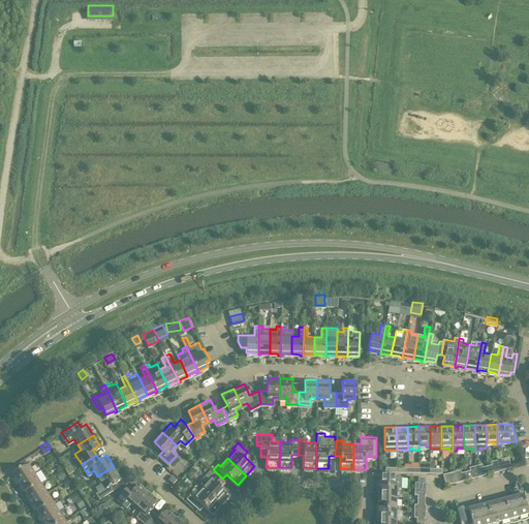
[(18,482),(34,470),(28,461),(12,471),(14,474),(13,474),(18,482)]
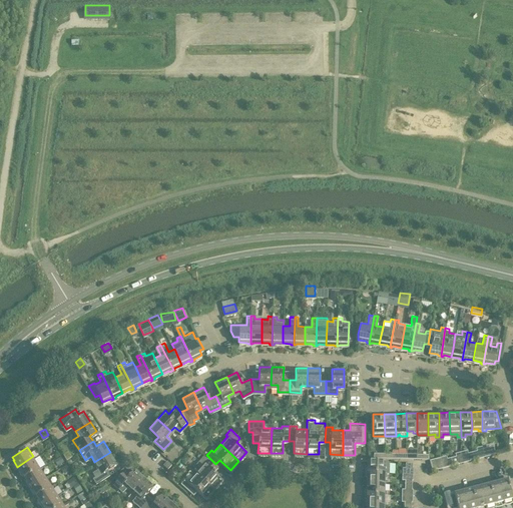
[(110,452),(94,462),(98,467),(92,470),(95,474),(92,476),(96,482),(109,473),(105,468),(116,461),(110,452)]
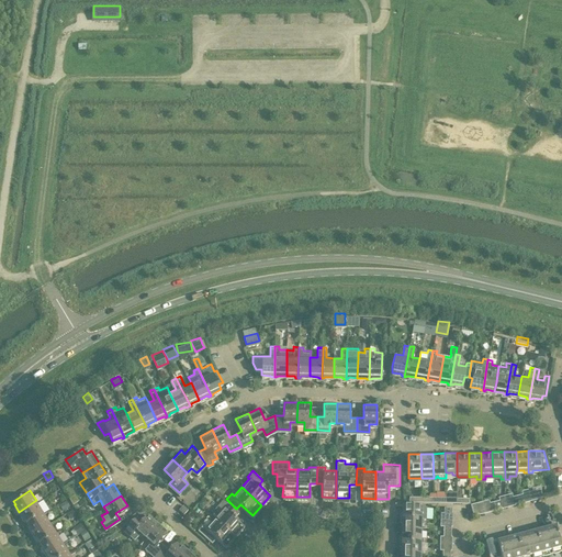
[(206,499),(203,496),(198,500),(202,504),(206,499)]
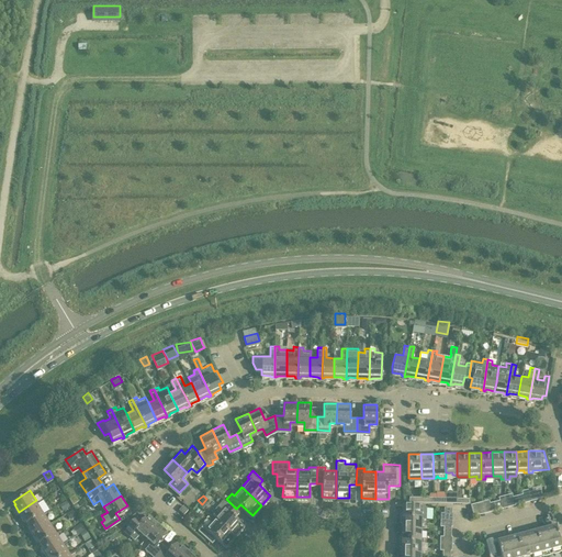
[(63,508),(70,502),(66,497),(59,501),(63,508)]
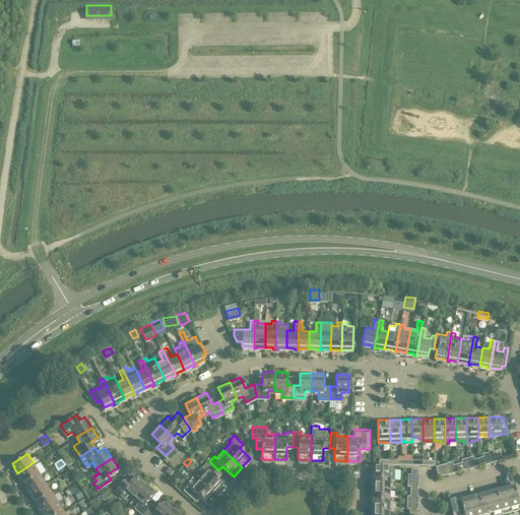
[(218,470),(209,461),(209,462),(206,459),(199,467),(203,471),(199,477),(217,495),(225,485),(218,478),(222,474),(218,470)]
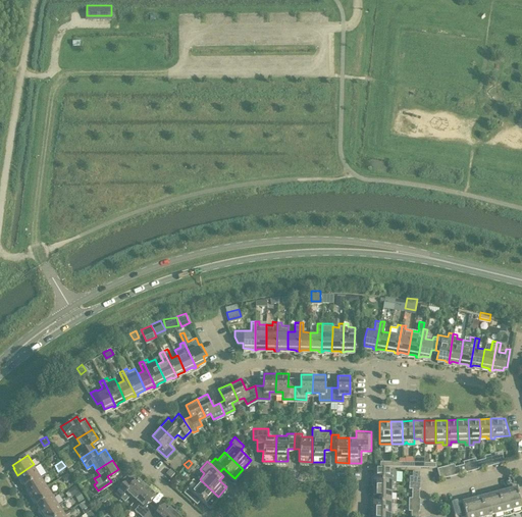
[(40,474),(34,464),(17,475),(21,482),(23,481),(24,483),(40,474)]
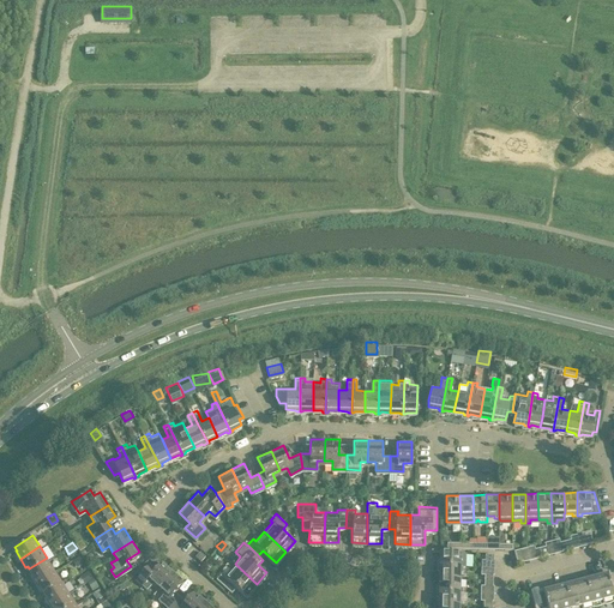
[(196,553),(200,558),(205,553),(200,548),(196,553)]
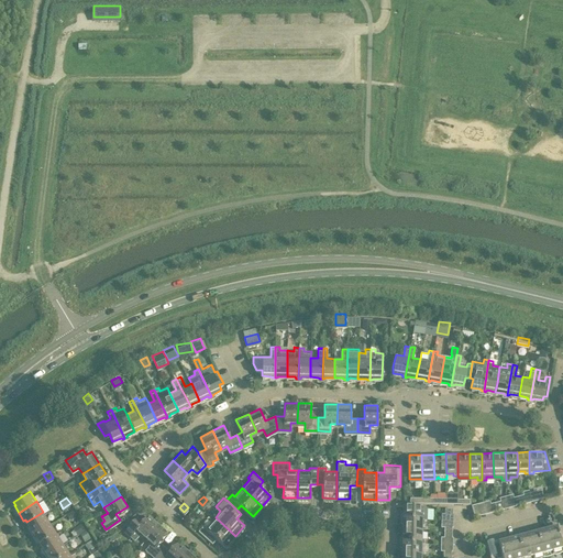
[(482,503),(477,504),(473,505),(474,513),(479,512),(484,511),(482,503)]
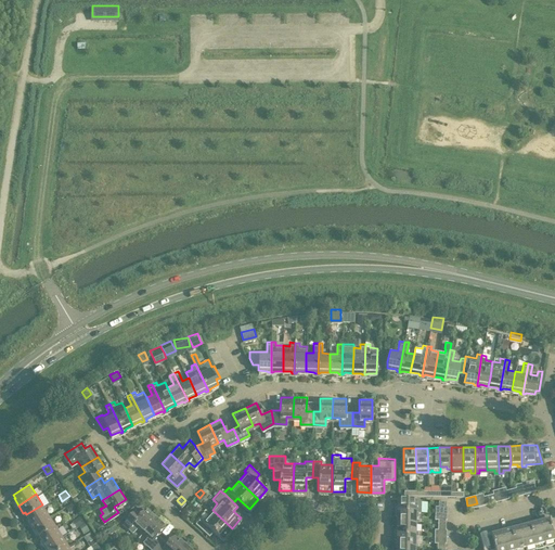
[(396,507),(396,509),(418,510),(421,510),(422,497),(397,497),(397,506),(396,507)]
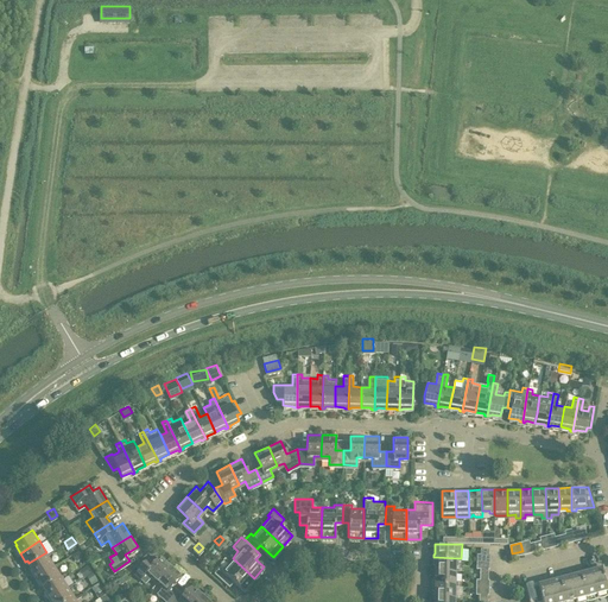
[(71,551),(76,558),(82,553),(77,547),(71,551)]
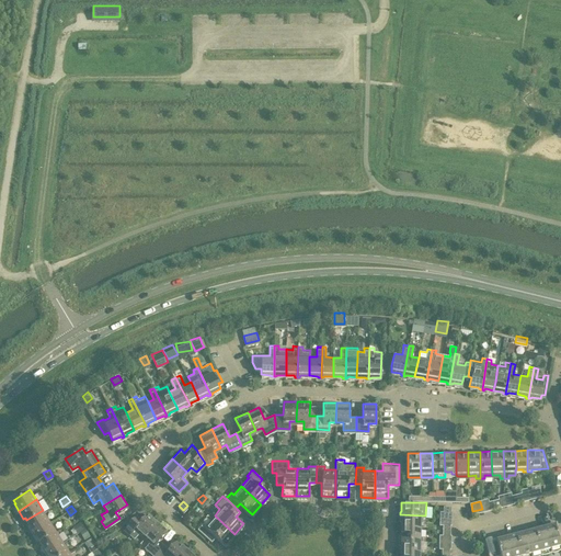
[(49,520),(43,510),(26,520),(29,523),(27,523),(32,531),(49,520)]
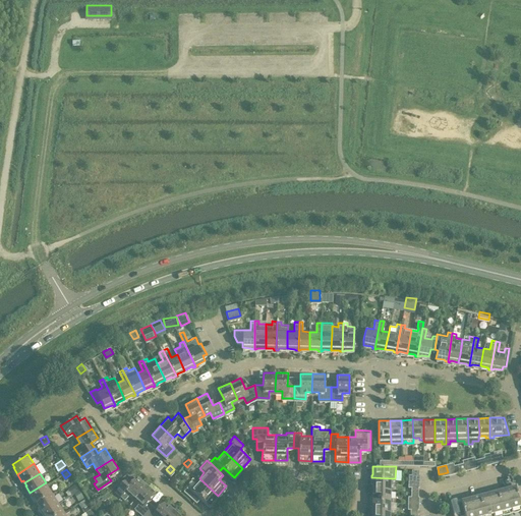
[(128,475),(124,480),(115,490),(124,498),(129,493),(133,497),(146,483),(137,475),(133,479),(128,475)]
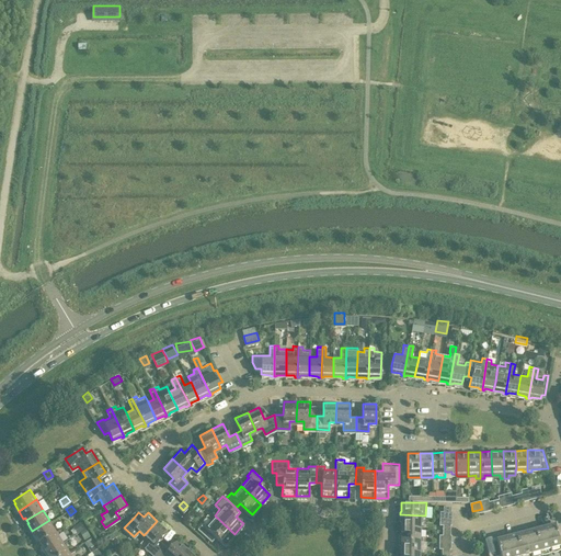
[(423,515),(400,514),(400,517),(401,518),(401,526),(420,528),(421,520),(423,520),(423,515)]
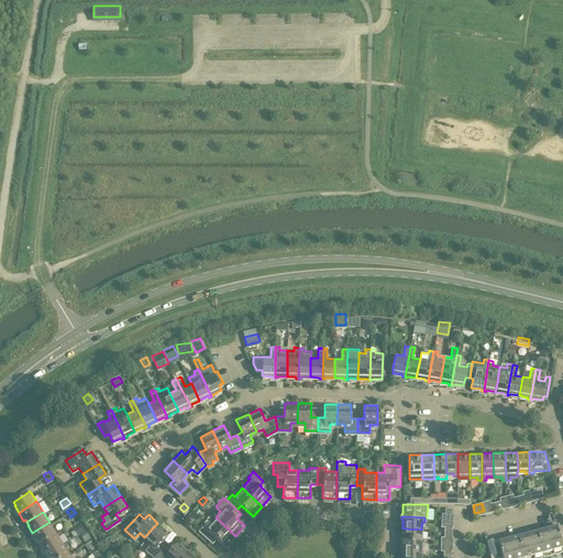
[(235,536),(216,517),(208,525),(203,522),(198,528),(210,539),(214,535),(227,545),(235,536)]
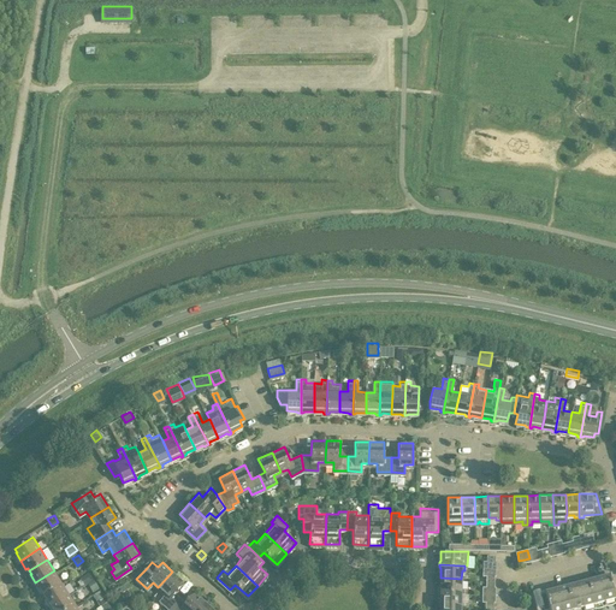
[(93,575),(88,569),(80,574),(84,581),(93,575)]
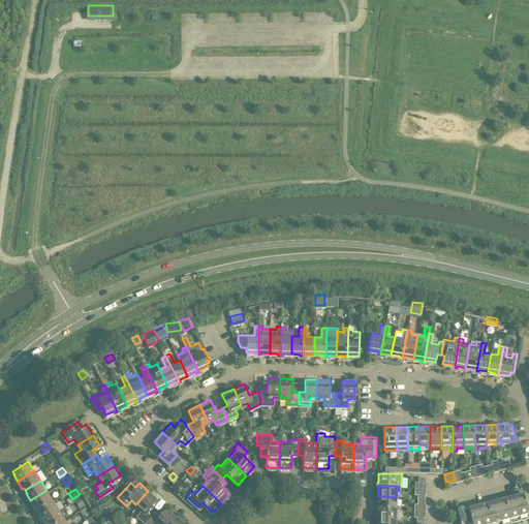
[(53,499),(47,490),(30,500),(34,507),(35,506),(37,510),(53,499)]
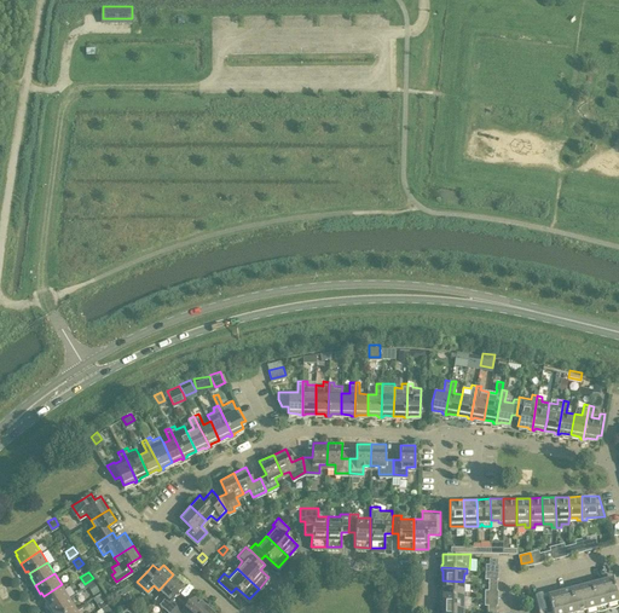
[(184,584),(173,574),(158,590),(165,596),(160,601),(169,611),(179,600),(174,595),(184,584)]
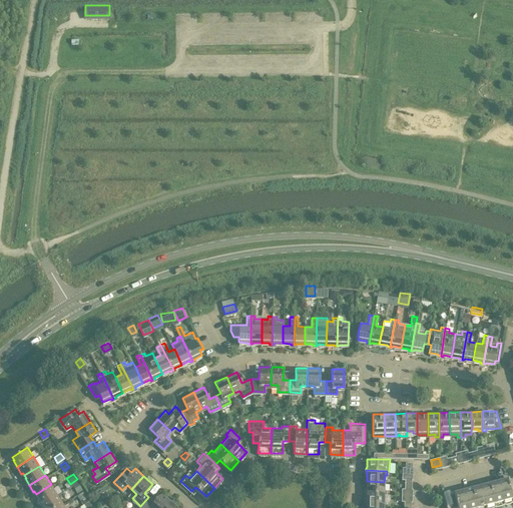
[(454,492),(457,504),(458,507),(469,507),(512,496),(507,477),(454,492)]
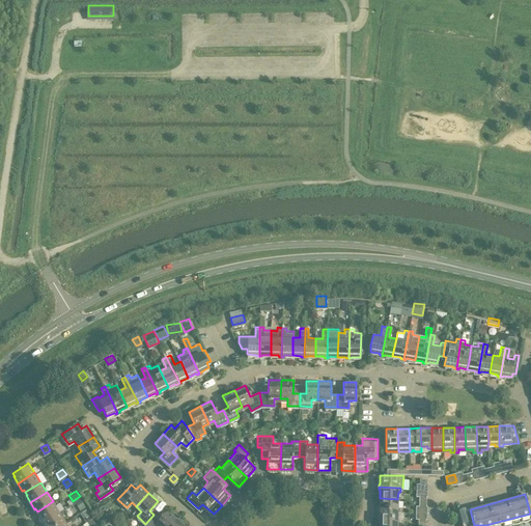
[(81,496),(76,500),(80,507),(85,503),(81,496)]
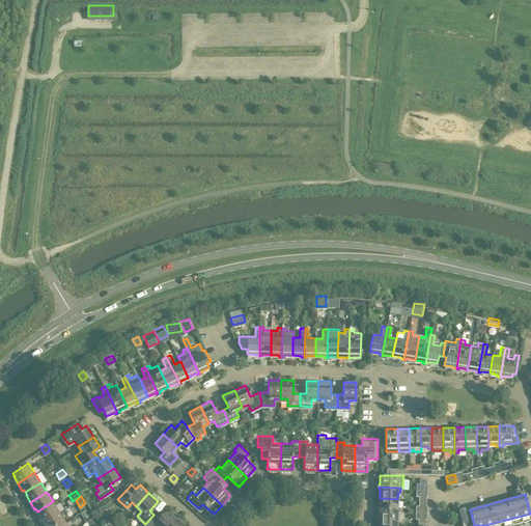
[(397,499),(380,498),(380,505),(378,507),(378,509),(399,509),(400,505),(397,505),(397,499)]
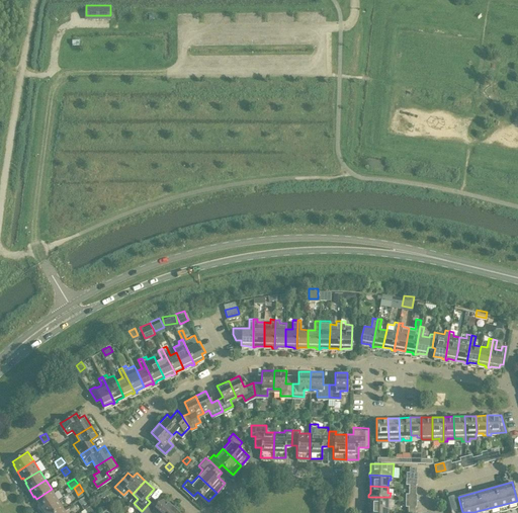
[(52,489),(36,499),(37,501),(36,502),(41,508),(58,498),(52,489)]
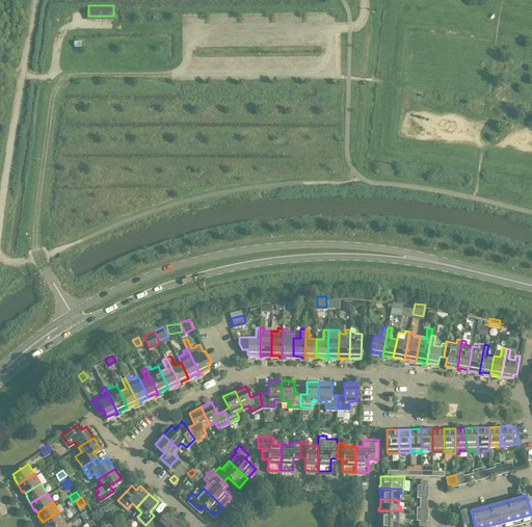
[(80,511),(86,521),(92,517),(86,507),(80,511)]
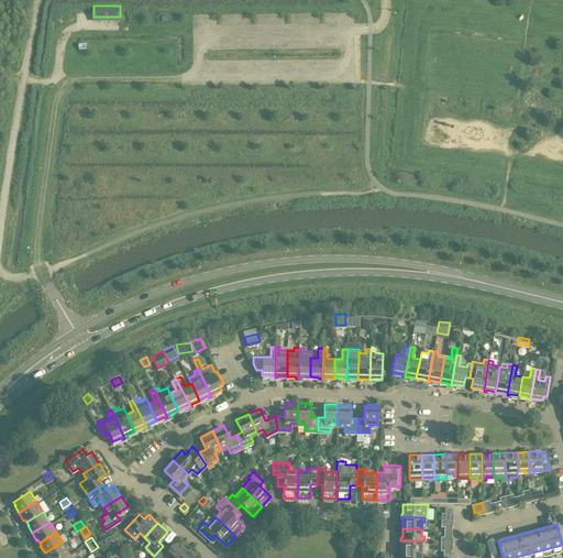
[(163,546),(154,556),(156,557),(178,557),(187,549),(177,540),(168,550),(163,546)]
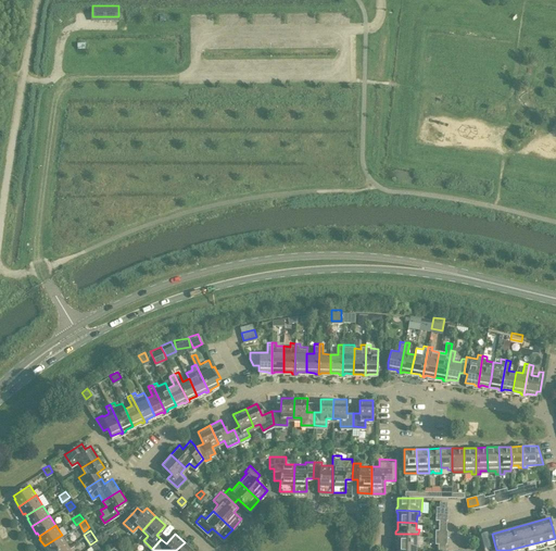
[(418,534),(395,534),(395,535),(397,537),(396,546),(416,546),(416,539),(418,539),(418,534)]
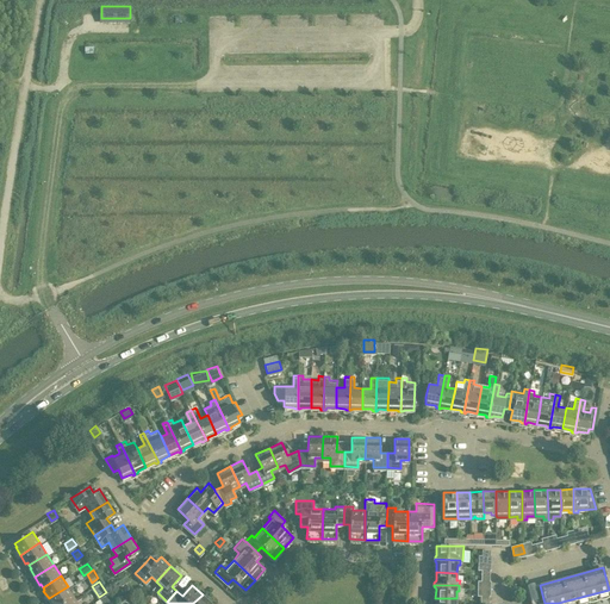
[(63,603),(75,597),(68,586),(49,598),(51,603),(63,603)]
